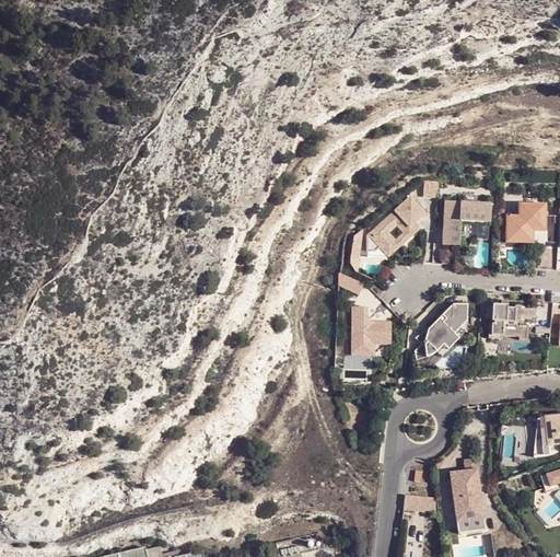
[(424,212),(410,196),(366,235),(368,250),(375,250),(380,245),(384,251),(396,241),(387,231),(397,223),(408,236),(420,227),(415,221),(424,212)]
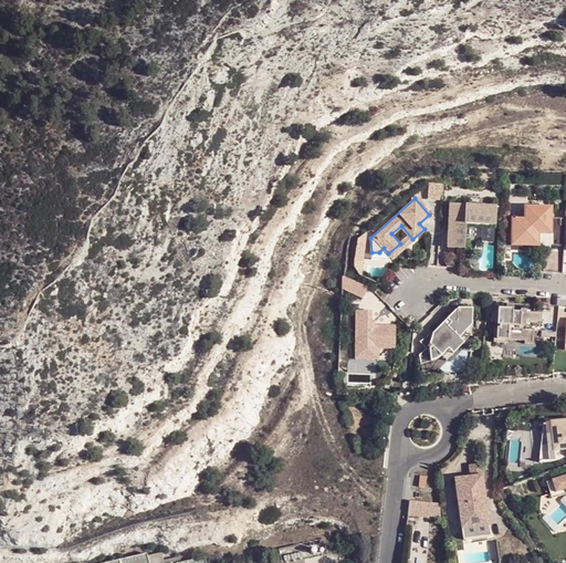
[(494,223),(495,206),(450,202),(448,246),(464,247),(465,221),(494,223)]
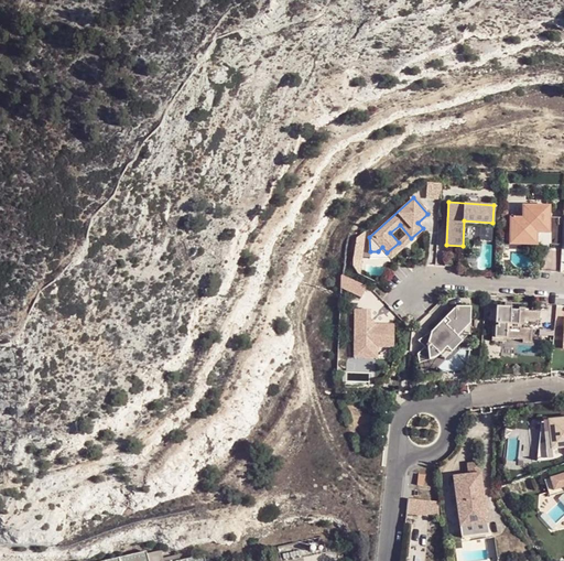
[(535,238),(535,232),(548,232),(549,206),(523,205),(522,217),(510,217),(510,233),(518,236),(527,237),(535,238)]
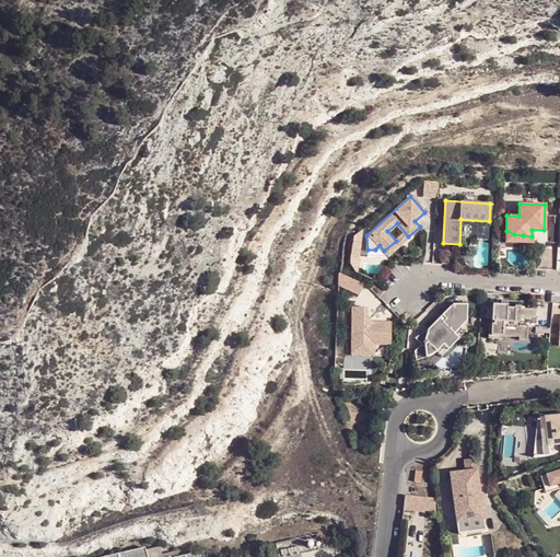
[(361,229),(353,234),(350,263),(356,270),(357,271),(361,229)]
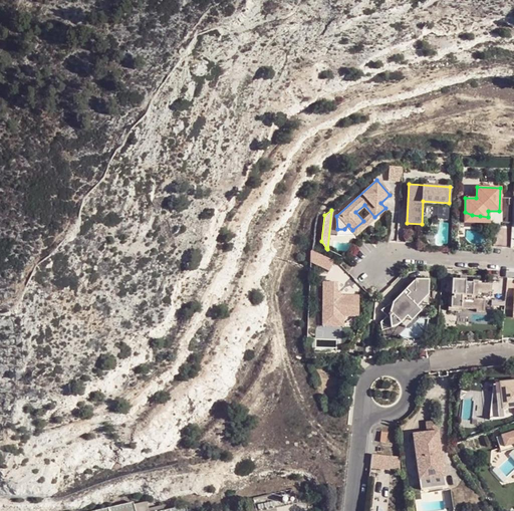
[(472,215),(465,212),(465,221),(488,222),(488,217),(480,216),(472,215)]
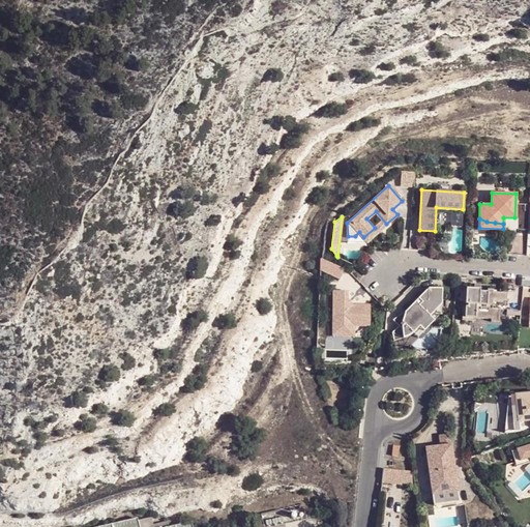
[(322,255),(317,267),(340,275),(344,264),(322,255)]
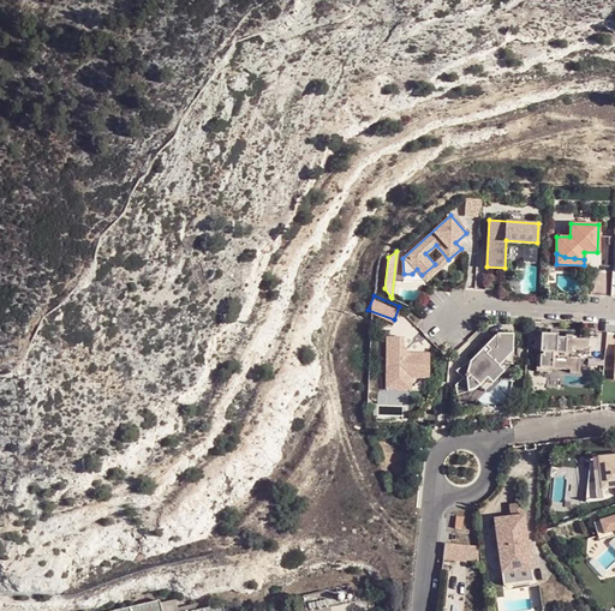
[(550,333),(541,333),(539,351),(543,351),(542,354),(536,354),(536,370),(551,370),(551,367),(569,369),(569,372),(579,372),(579,357),(571,355),(571,347),(587,348),(589,337),(572,337),(572,329),(550,328),(550,333)]
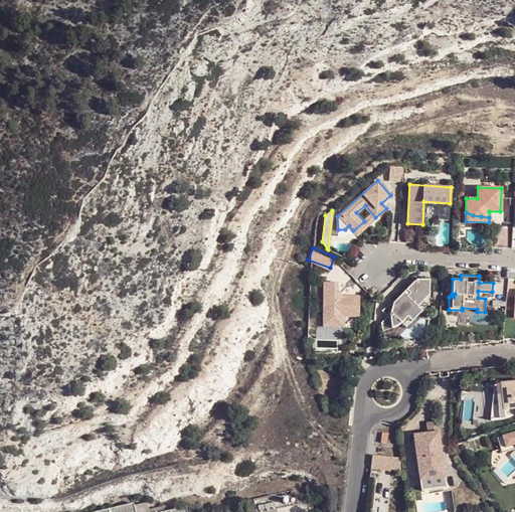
[(430,280),(415,279),(395,301),(398,304),(388,315),(381,323),(382,331),(394,327),(397,326),(399,325),(401,323),(428,295),(430,280)]
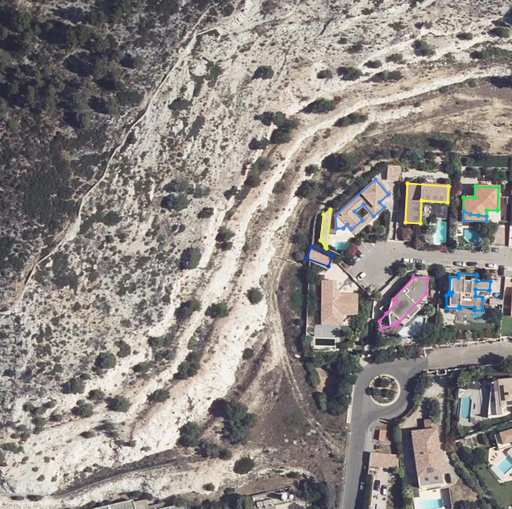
[(359,314),(359,293),(336,293),(336,280),(323,280),(323,324),(336,324),(336,313),(359,314)]
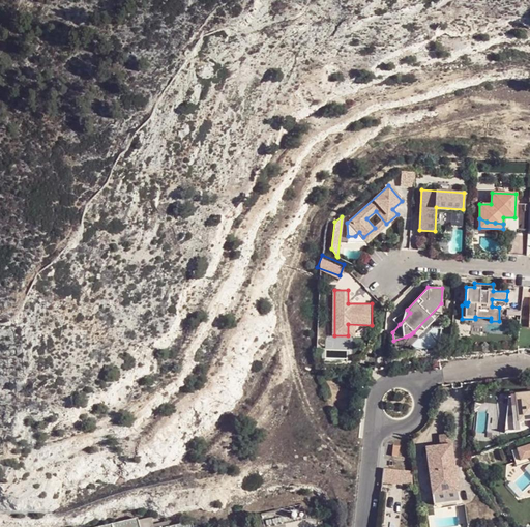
[(410,313),(407,310),(399,318),(400,324),(410,313)]
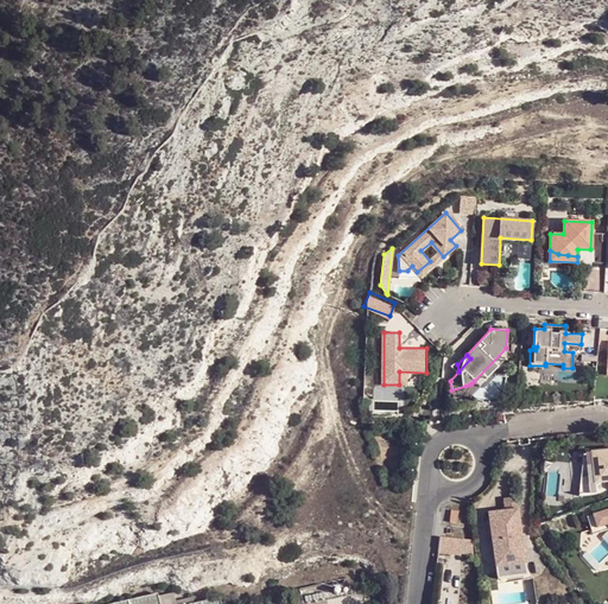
[(409,373),(399,372),(399,385),(409,385),(409,373)]
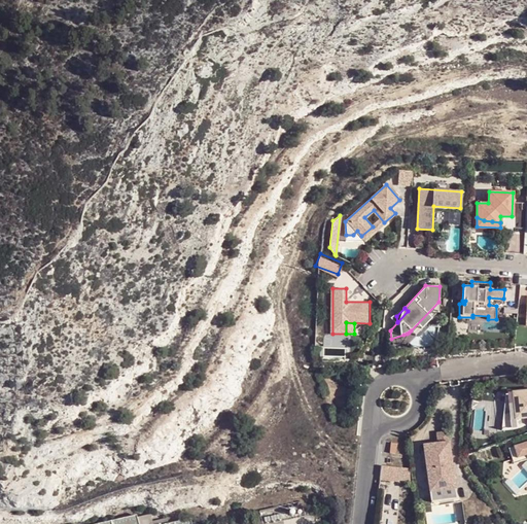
[(526,389),(505,391),(508,417),(503,418),(505,428),(516,427),(515,418),(526,416),(526,389)]
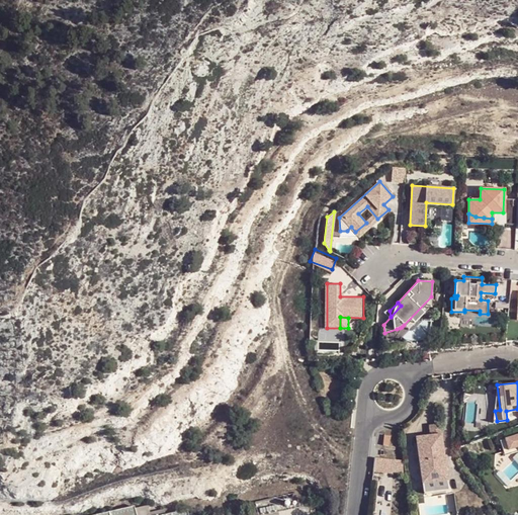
[(440,432),(415,436),(423,492),(447,488),(440,432)]
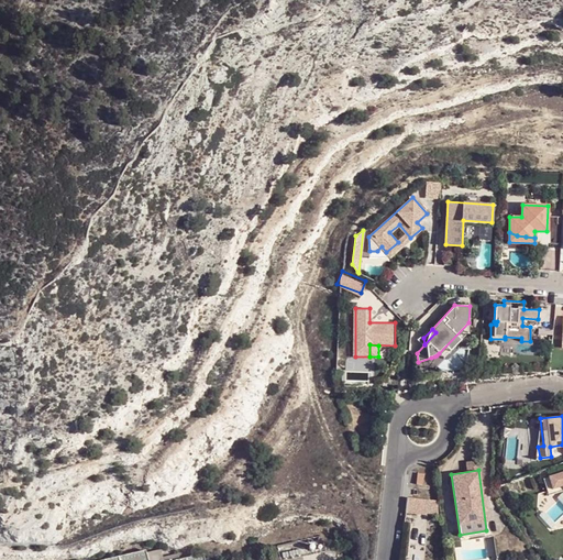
[(562,470),(541,478),(545,490),(562,483),(562,470)]
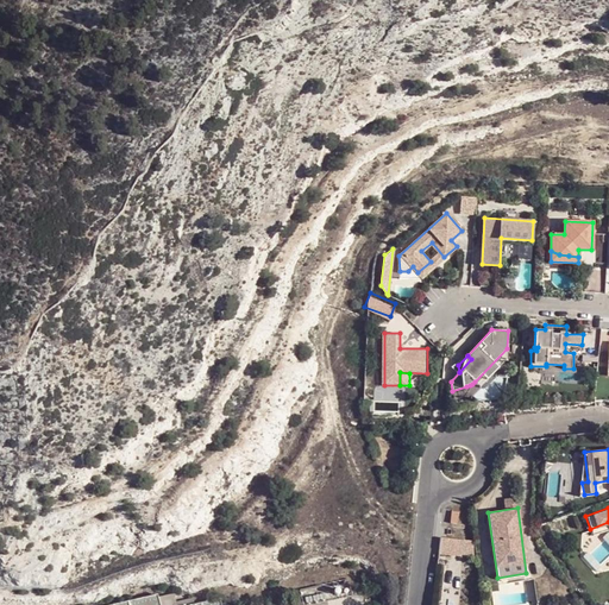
[(608,522),(590,529),(591,534),(608,528),(608,529),(608,522)]
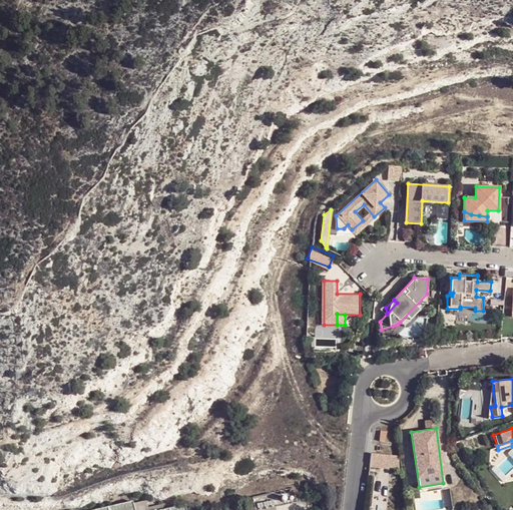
[(399,454),(371,451),(369,464),(401,468),(399,454)]
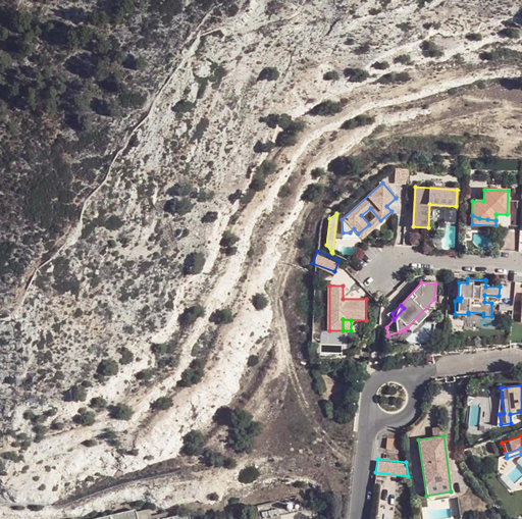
[(143,518),(142,518),(139,505),(77,518),(191,518),(189,510),(143,518)]
